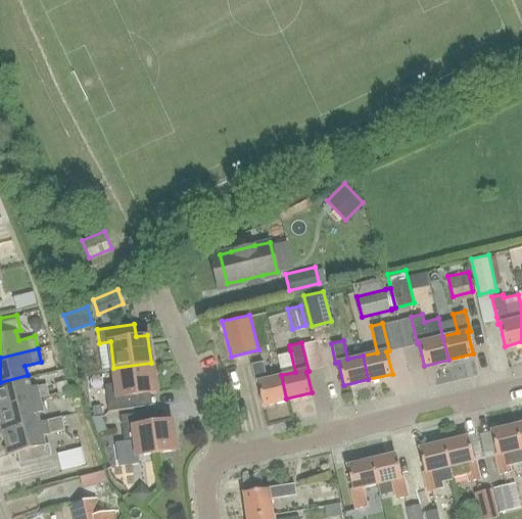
[(263,361),(250,363),(251,365),(255,382),(256,382),(262,405),(286,398),(281,375),(267,378),(264,365),(263,361)]
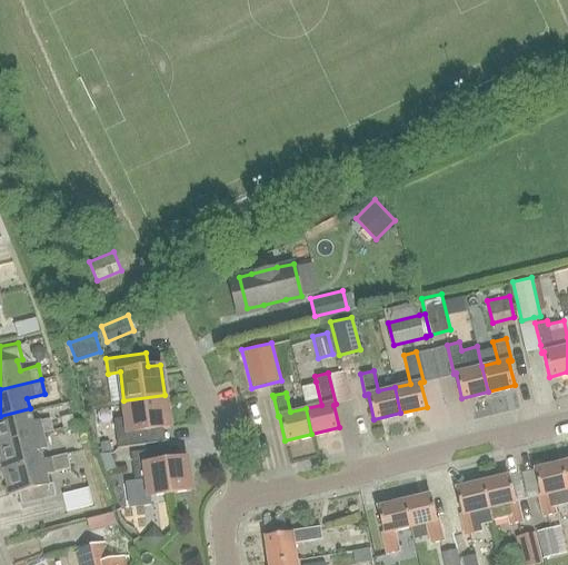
[(113,418),(118,446),(145,443),(143,428),(169,425),(165,395),(123,400),(126,416),(113,418)]
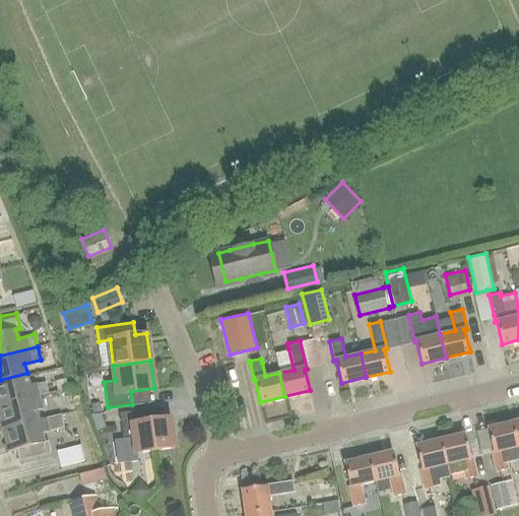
[(27,373),(0,380),(0,403),(40,394),(37,382),(37,381),(29,382),(27,373)]
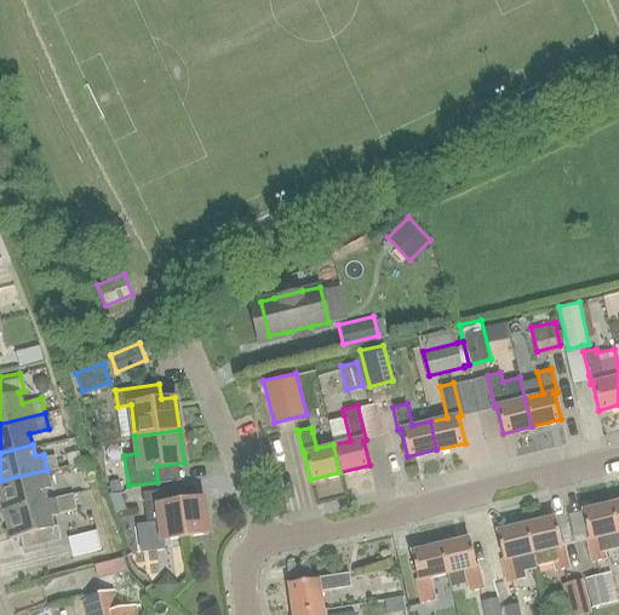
[(53,453),(44,455),(47,470),(57,467),(53,453)]
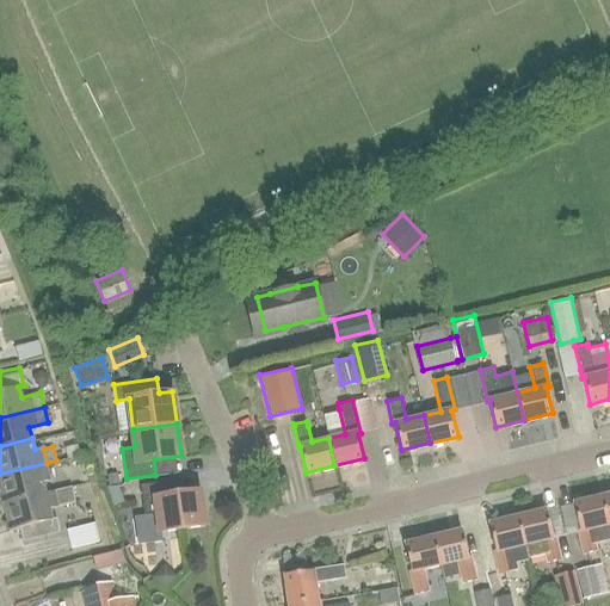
[(47,463),(0,474),(0,496),(1,501),(44,490),(42,481),(50,478),(47,463)]
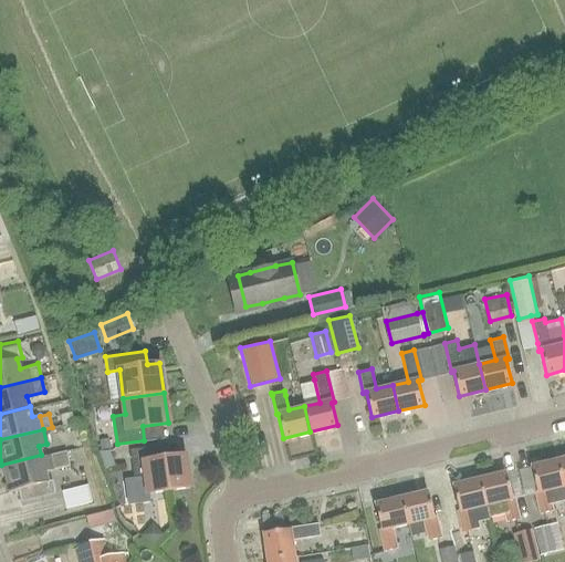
[(107,437),(98,438),(100,447),(108,446),(107,437)]
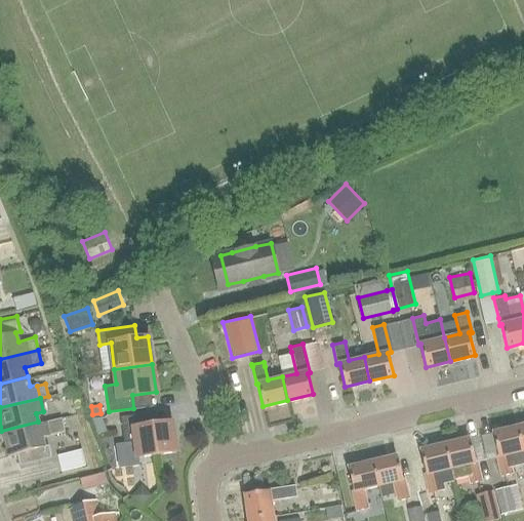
[(175,450),(171,422),(148,425),(146,412),(120,416),(124,442),(135,440),(137,455),(175,450)]
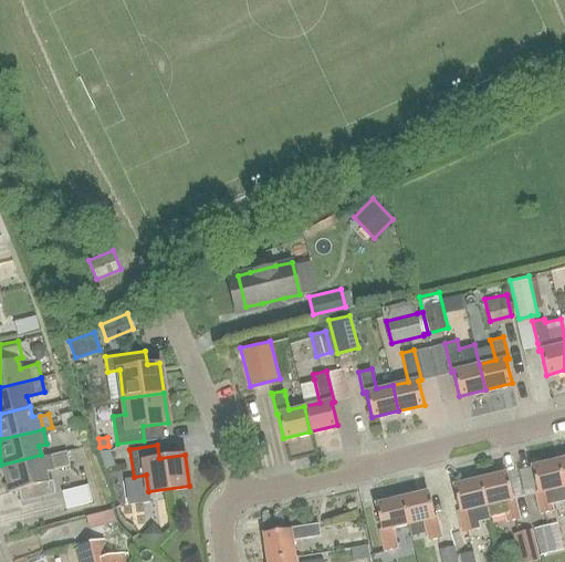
[(41,455),(1,465),(8,490),(18,488),(22,503),(56,495),(52,478),(48,479),(45,470),(70,464),(65,449),(41,455)]
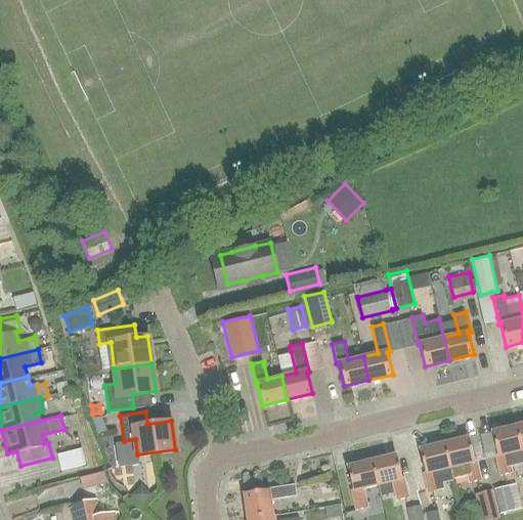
[(516,425),(491,431),(497,455),(495,455),(500,473),(511,471),(507,452),(522,448),(516,425)]
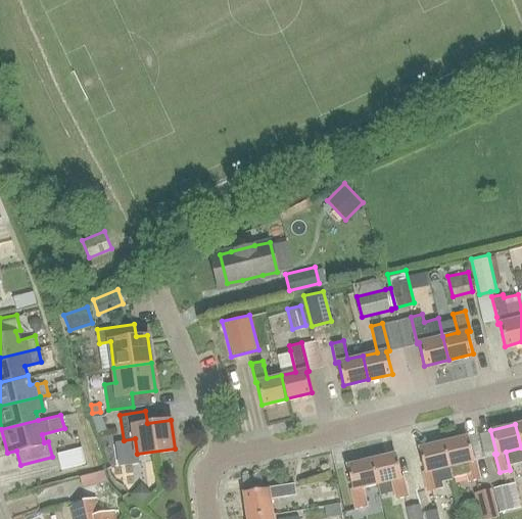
[(468,435),(443,441),(448,465),(464,462),(468,480),(479,477),(475,458),(473,459),(468,435)]
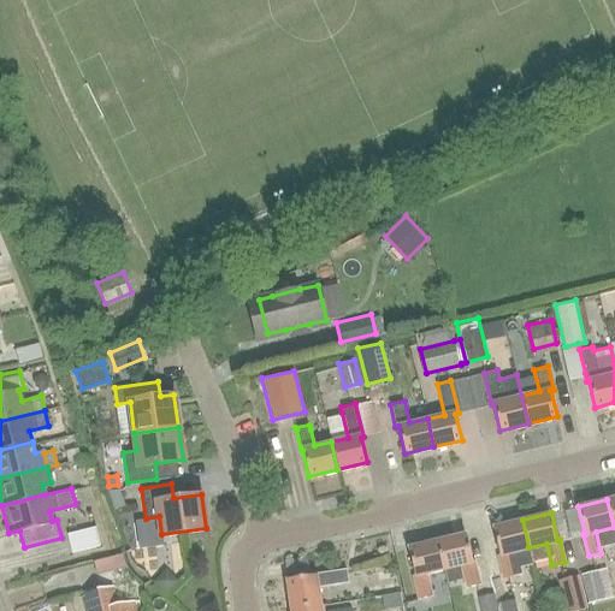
[(522,520),(494,526),(500,553),(498,553),(503,576),(516,574),(512,551),(528,547),(522,520)]
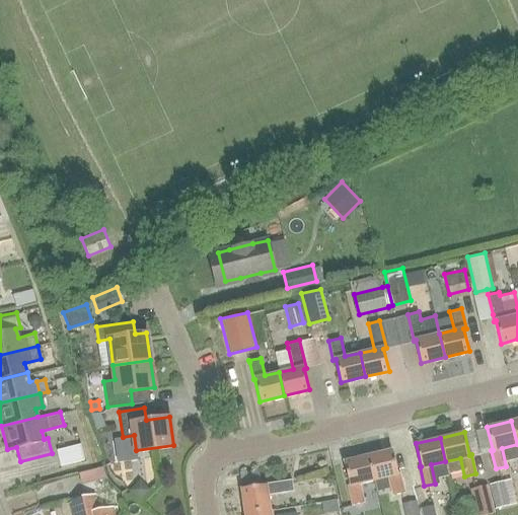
[(80,442),(56,449),(60,465),(84,459),(80,442)]
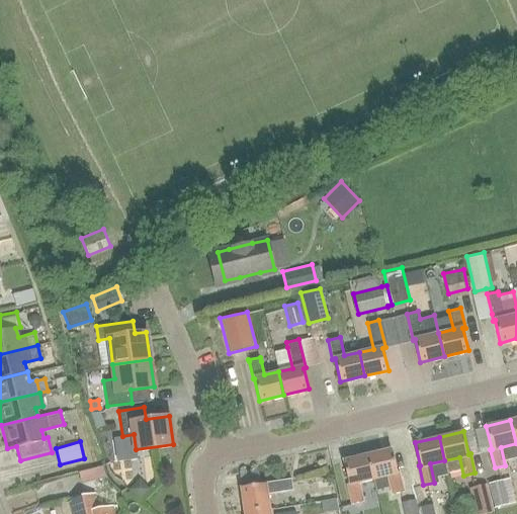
[(392,448),(367,454),(372,478),(388,475),(392,493),(404,490),(400,470),(397,472),(392,448)]
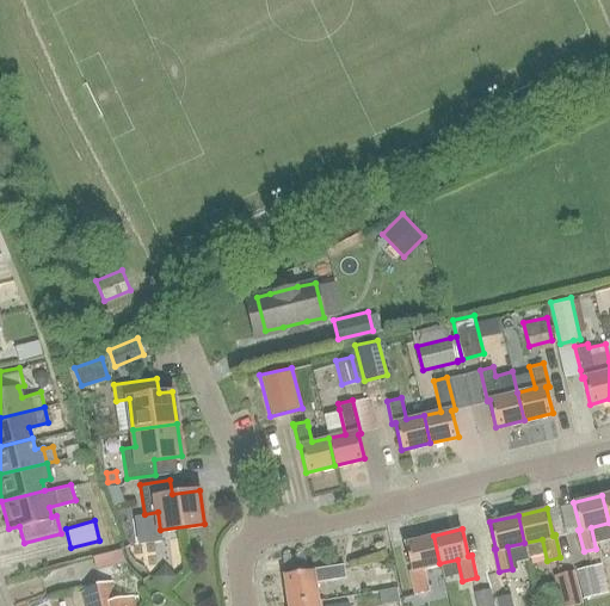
[(433,536),(405,543),(412,569),(410,570),(414,592),(427,589),(423,568),(439,563),(433,536)]
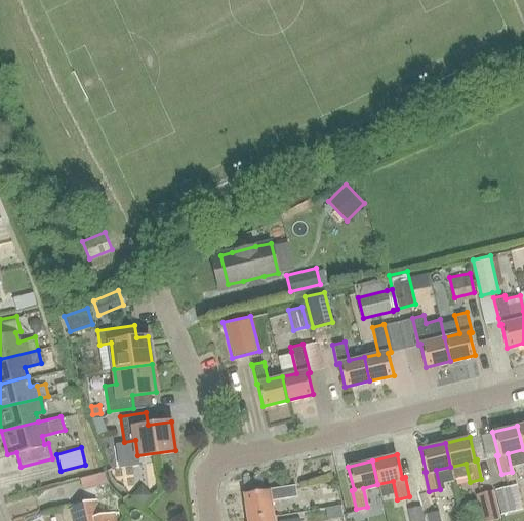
[(85,484),(111,477),(108,467),(83,474),(85,484)]
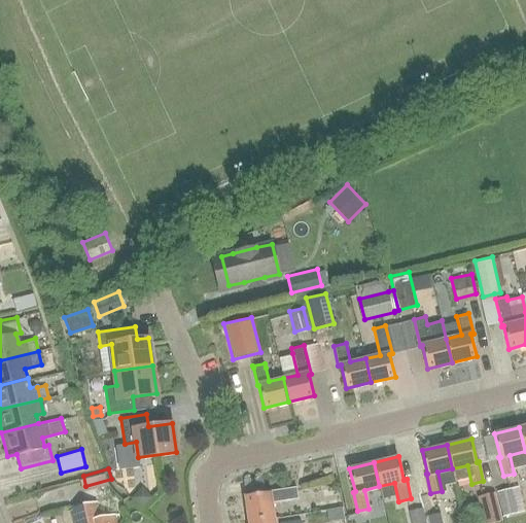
[(269,491),(245,495),(249,520),(274,516),(272,501),(299,497),(296,485),(269,489),(269,491)]
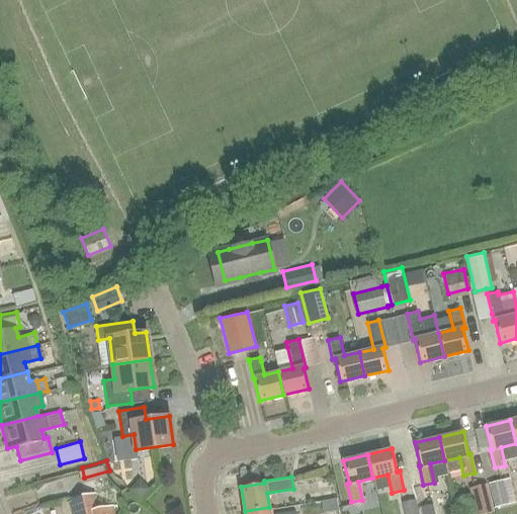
[(494,506),(515,501),(509,477),(488,482),(494,506)]
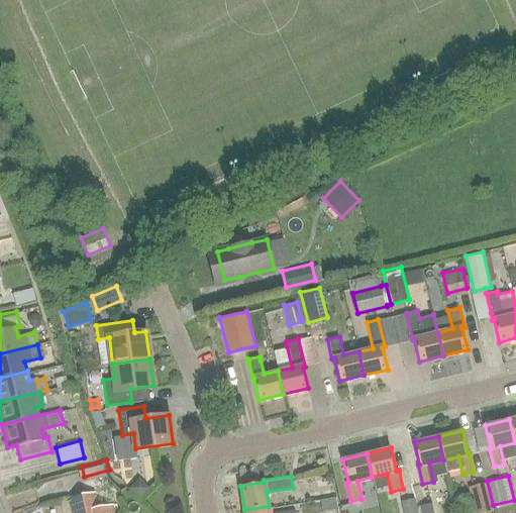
[(477,512),(493,509),(493,505),(487,481),(469,485),(475,512),(477,512)]
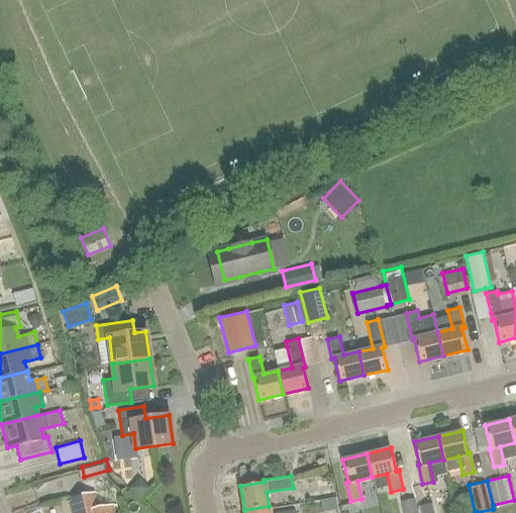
[(93,492),(70,497),(73,512),(113,512),(112,504),(97,507),(93,492)]
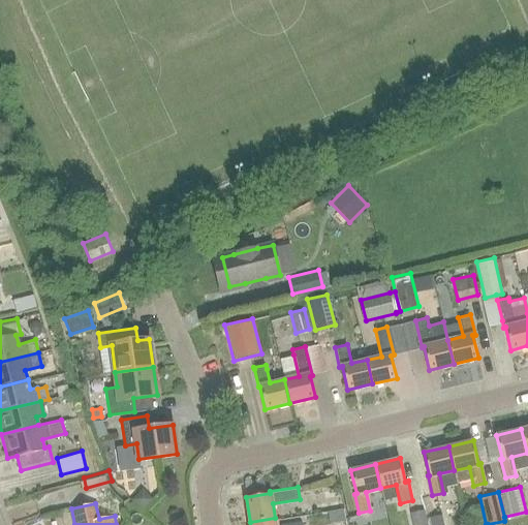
[(343,506),(328,510),(330,523),(345,520),(343,506)]
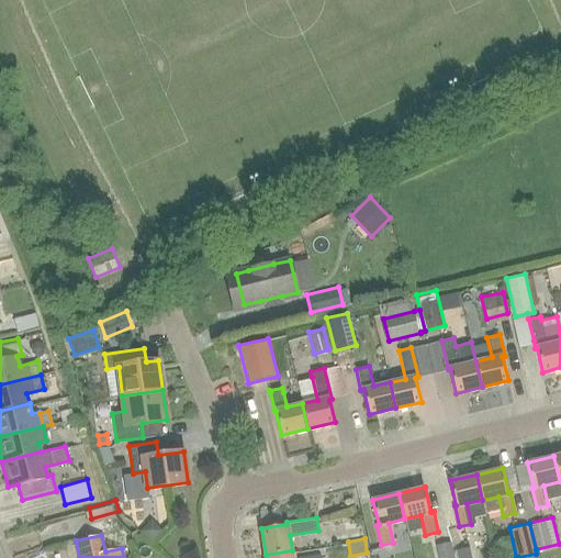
[(455,557),(450,539),(435,544),(438,557),(455,557)]
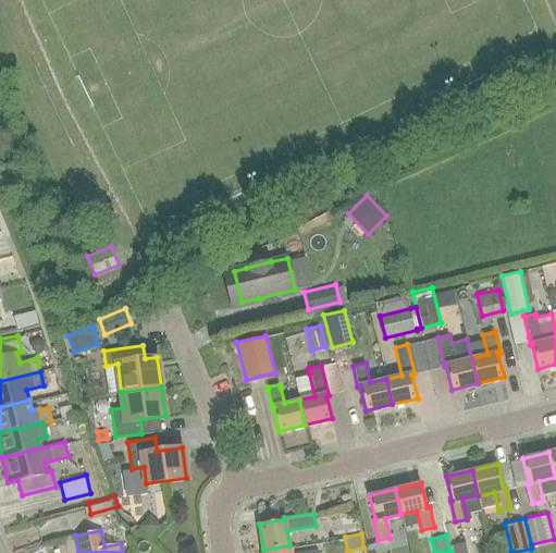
[(468,552),(466,541),(452,544),(454,552),(468,552)]
